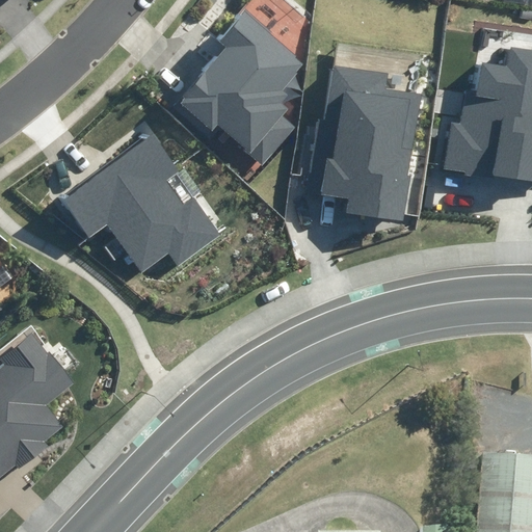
[(301,63),(239,6),(211,37),(222,48),(175,101),(211,134),(217,128),(260,167),(298,126),(269,100),(301,63)]
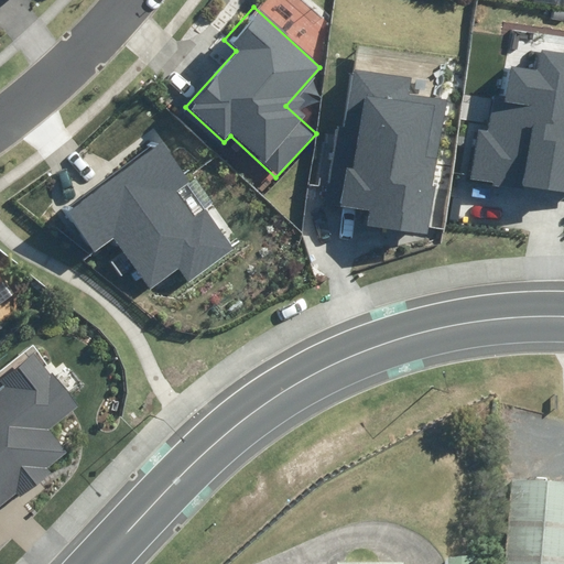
[(479,129),(472,179),(563,191),(563,52),(542,50),(540,69),(512,65),(508,97),(496,95),(491,131),(479,129)]
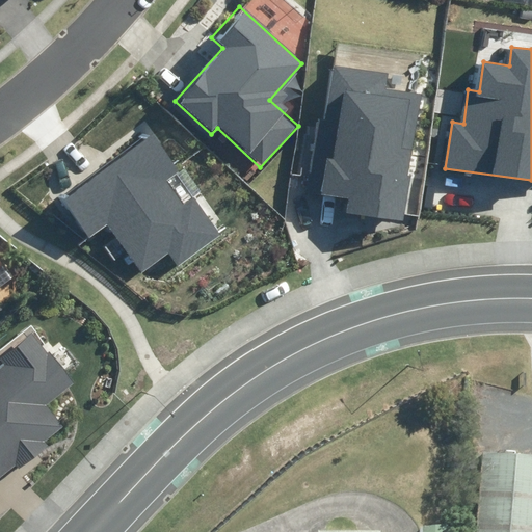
[(346,213),(404,222),(410,176),(408,176),(421,95),(386,89),(388,74),(335,67),(326,121),(317,118),(308,177),(321,179),(319,193),(348,197),(346,213)]
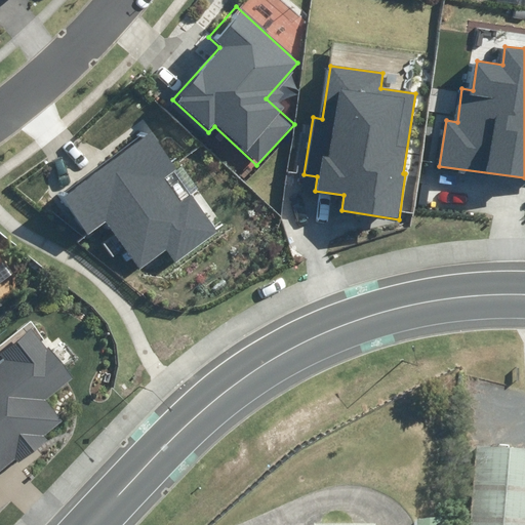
[(107,220),(138,268),(165,250),(173,261),(216,232),(191,195),(183,200),(166,176),(174,170),(152,136),(64,195),(89,233),(107,220)]
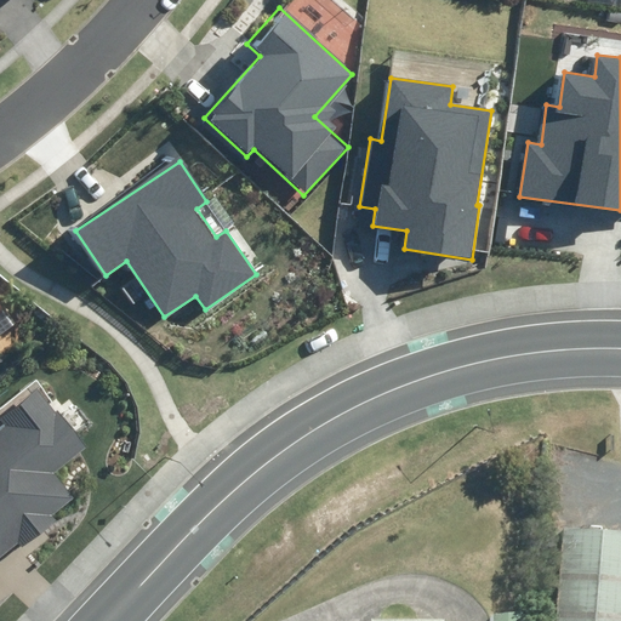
[(0,554),(17,542),(21,547),(57,520),(52,516),(73,499),(53,473),(85,449),(38,388),(0,417),(0,421),(5,427),(0,431),(0,554)]
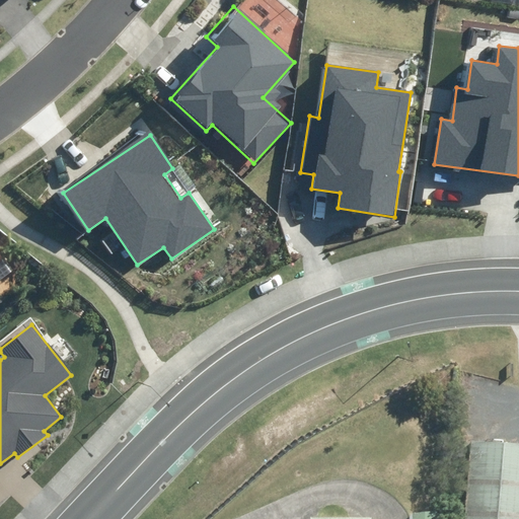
[(518,518),(518,447),(468,444),(462,518),(518,518)]
